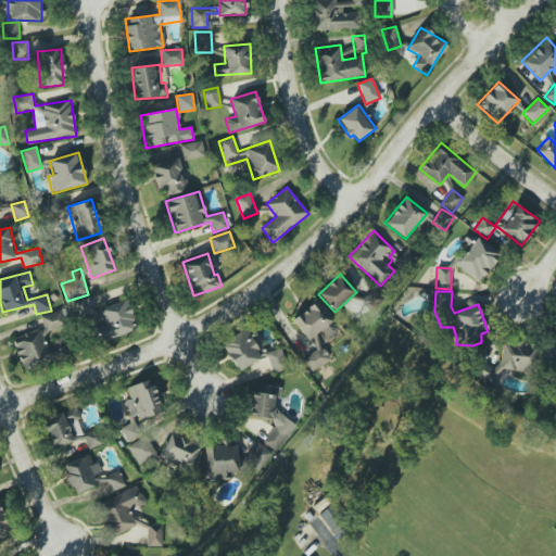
[(137,330),(127,301),(88,314),(99,343),(137,330)]
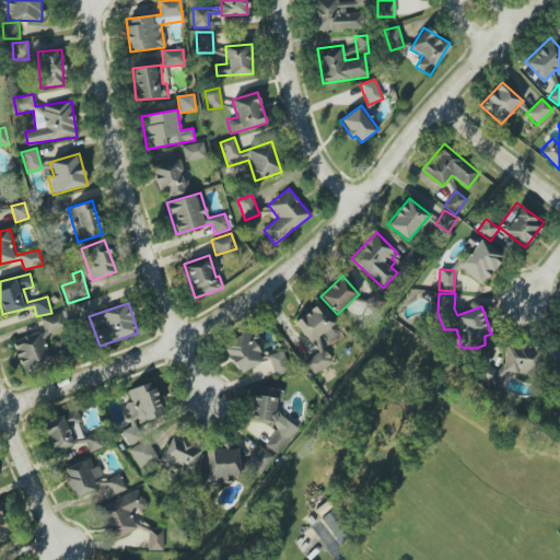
[(294,321),(317,352),(304,362),(314,375),(337,359),(328,347),(343,336),(319,303),(294,321)]
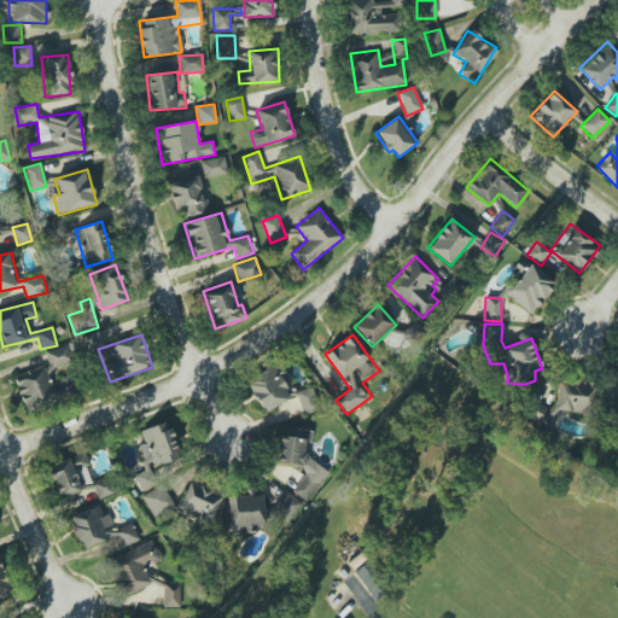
[(50,368),(73,362),(68,345),(45,351),(50,368)]
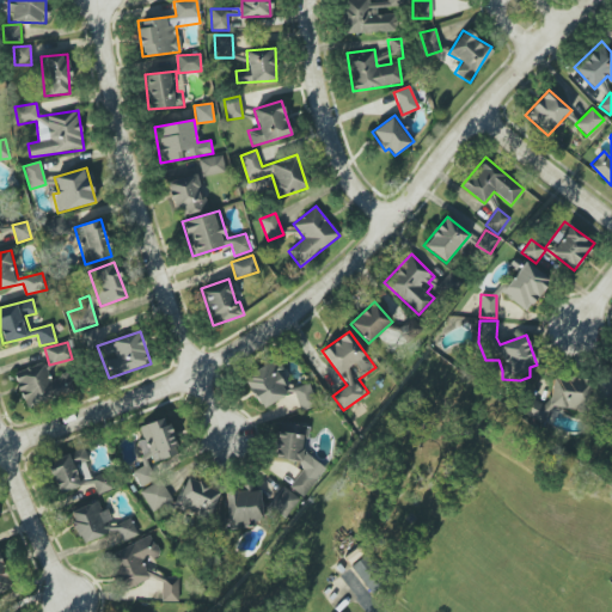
[(300,411),(317,404),(307,381),(287,391),(279,371),(280,369),(276,361),(244,375),(257,408),(293,392),(300,411)]
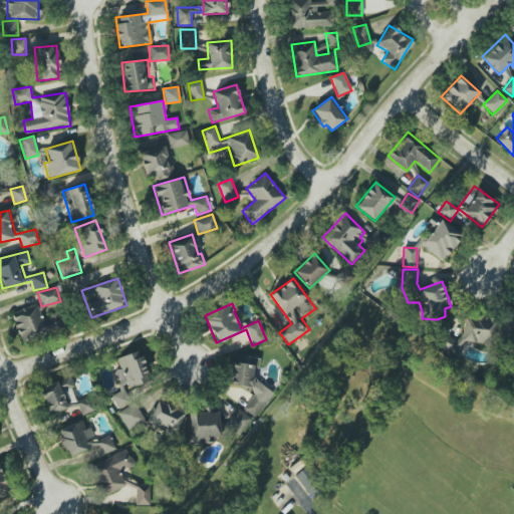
[(12,311),(19,340),(62,330),(58,312),(40,316),(37,305),(12,311)]
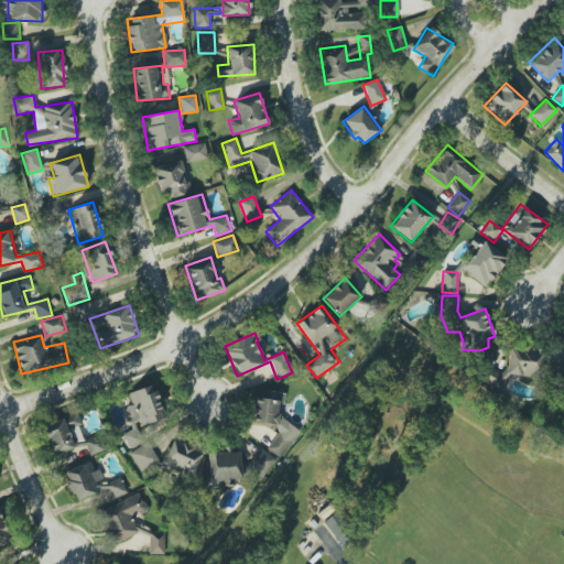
[(484,367),(479,384),(507,391),(510,373),(537,380),(543,353),(511,345),(505,371),(484,367)]
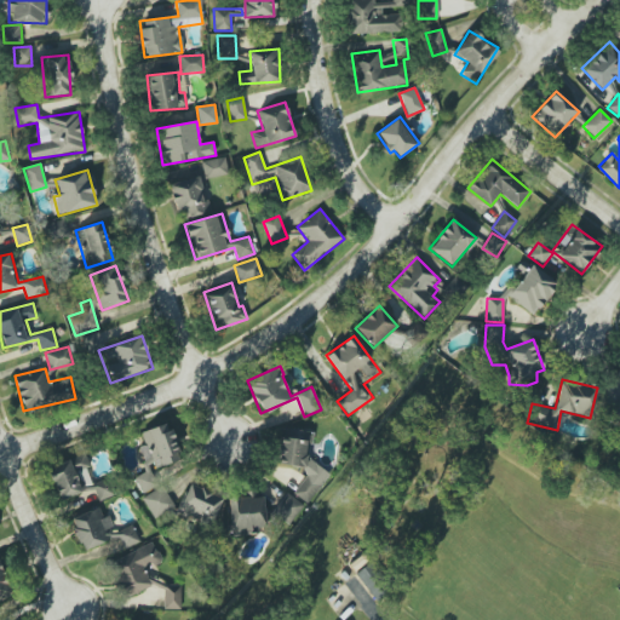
[(139,432),(144,445),(137,447),(147,472),(135,476),(141,492),(160,486),(155,469),(182,459),(168,423),(139,432)]
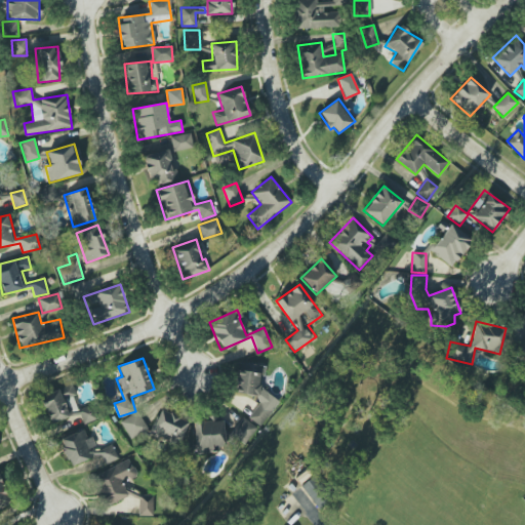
[(235,394),(249,395),(259,401),(248,418),(261,428),(280,401),(257,386),(264,375),(265,366),(237,364),(235,394)]
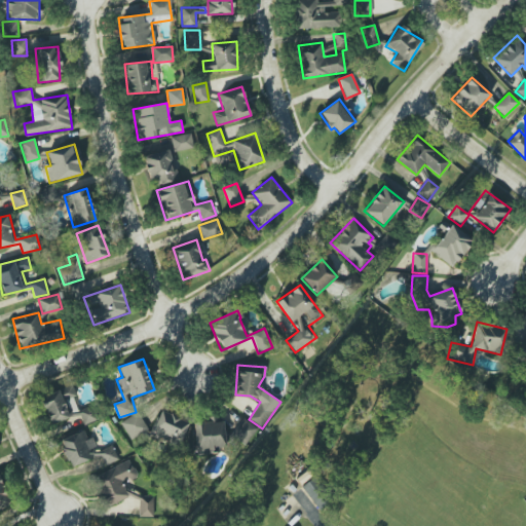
[(69,419),(63,400),(75,396),(72,386),(40,396),(48,424),(69,419)]
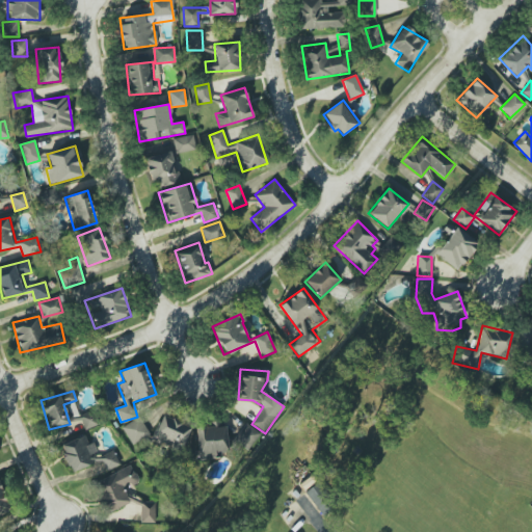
[(79,419),(83,430),(97,425),(91,410),(78,416),(73,402),(64,405),(71,422),(79,419)]
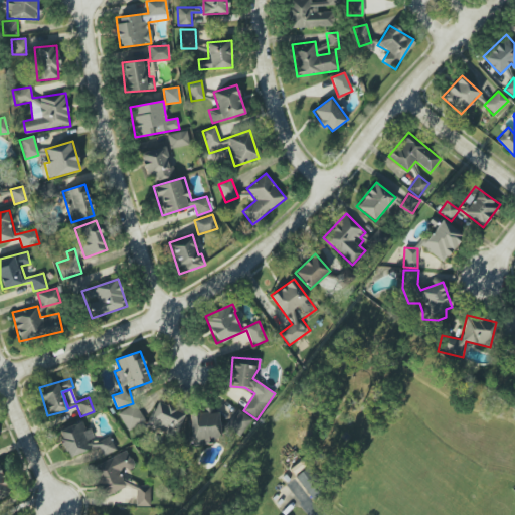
[(147,426),(174,439),(185,413),(157,401),(147,426)]
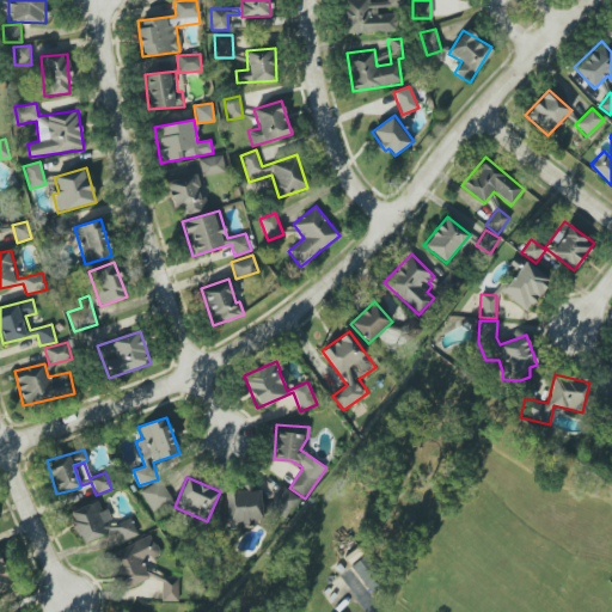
[(140,491),(152,510),(171,499),(159,479),(140,491)]
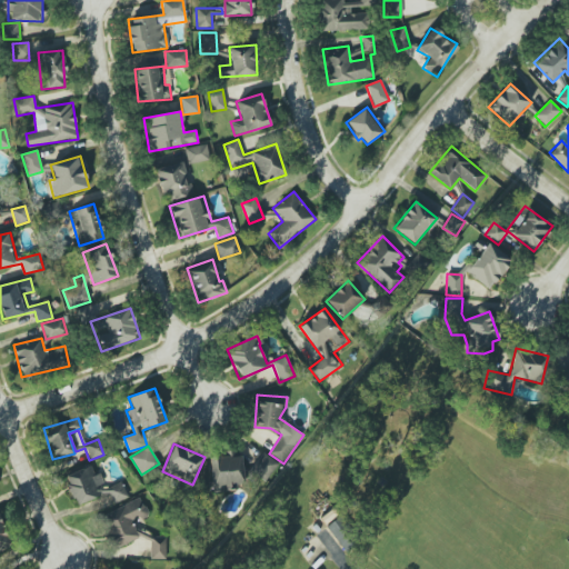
[(211,488),(243,487),(241,450),(223,450),(223,457),(209,457),(211,488)]
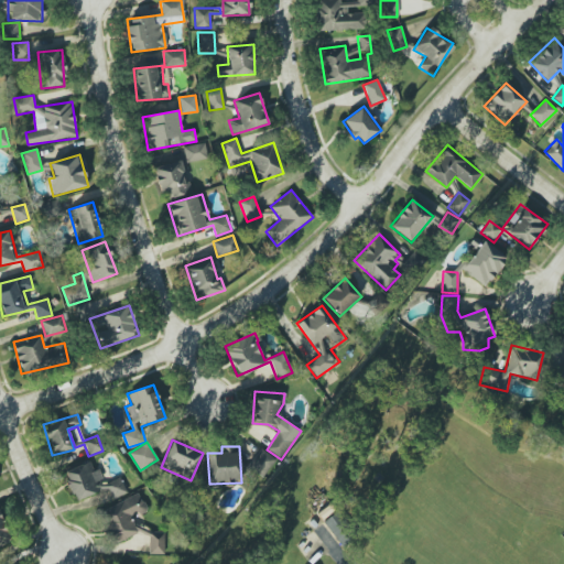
[(248,466),(263,478),(277,461),(261,448),(248,466)]
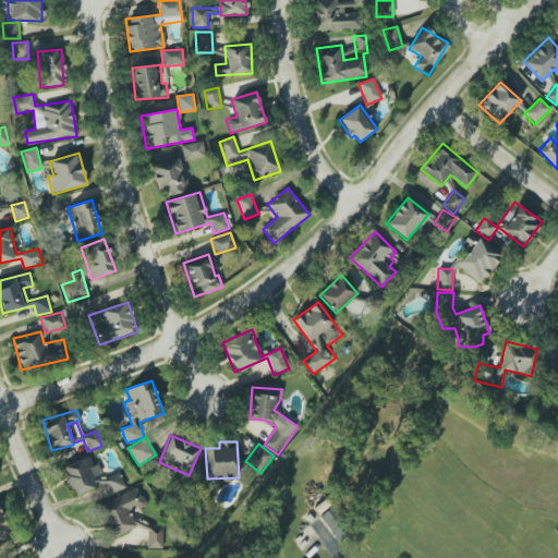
[(125,488),(119,472),(100,478),(92,456),(63,465),(74,496),(93,489),(96,499),(125,488)]
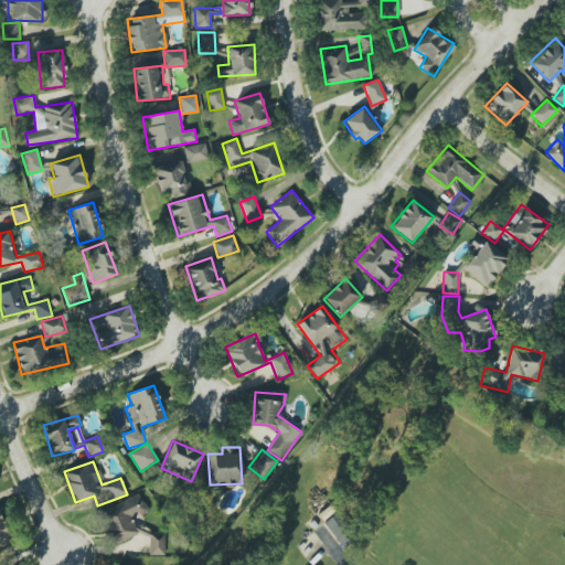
[(131,519),(147,511),(139,494),(98,513),(113,545),(138,534),(131,519)]
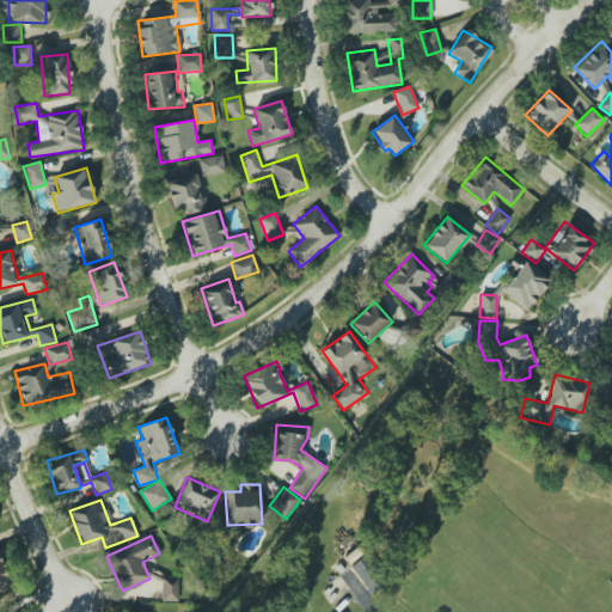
[(0,592),(12,587),(0,557),(0,592)]
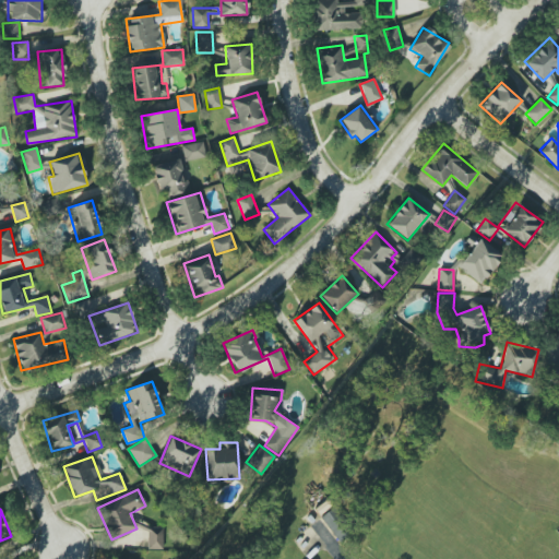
[(163,549),(162,527),(146,527),(147,549),(163,549)]
